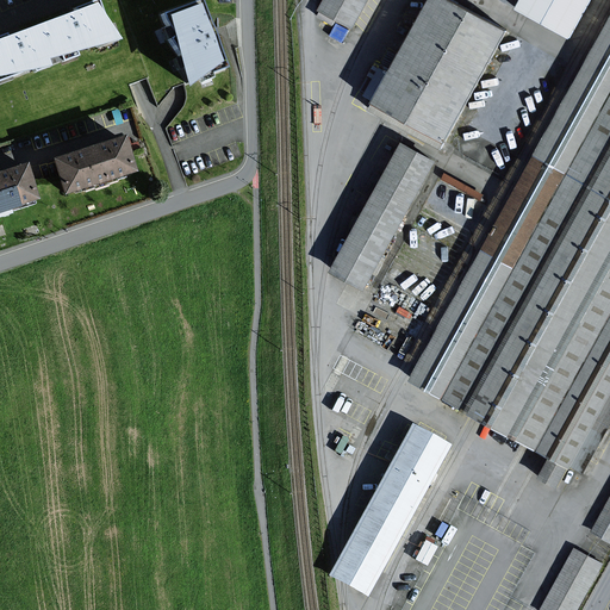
[(327,0),(318,16),(352,33),(368,0),(327,0)]
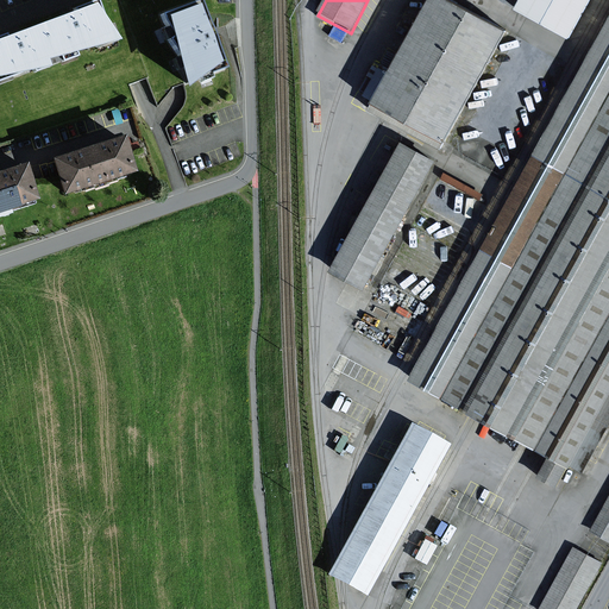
[(501,32),(441,0),(428,0),(401,52),(374,102),(389,111),(441,140),(501,32)]
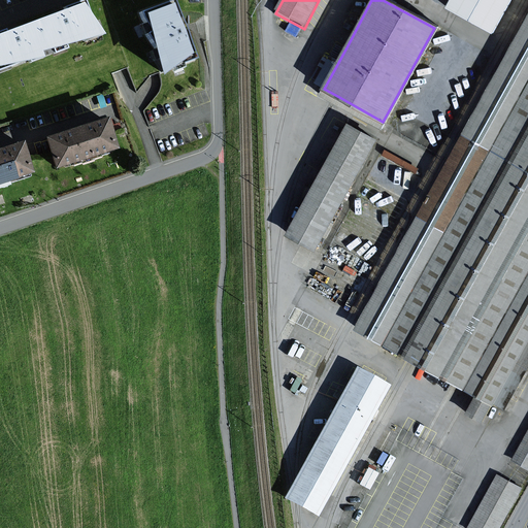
[(509,0),(452,0),(448,8),(470,21),(492,33),(509,0)]
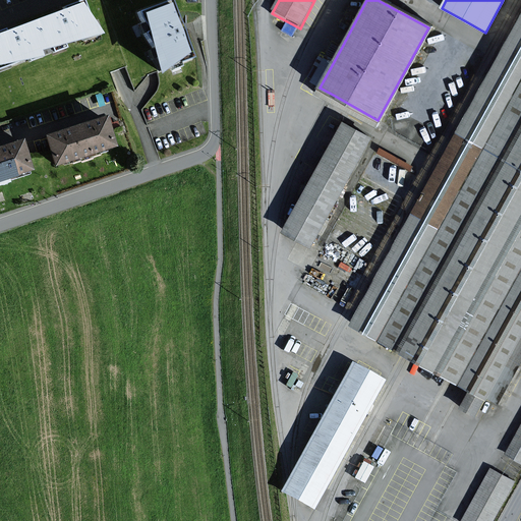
[(159,73),(193,58),(182,31),(171,2),(145,12),(159,73)]
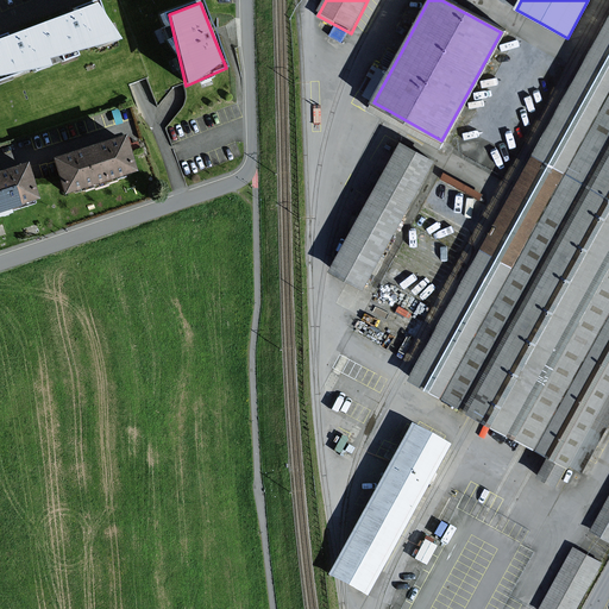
[(111,41),(98,4),(62,17),(22,31),(0,38),(0,80),(81,51),(111,41)]
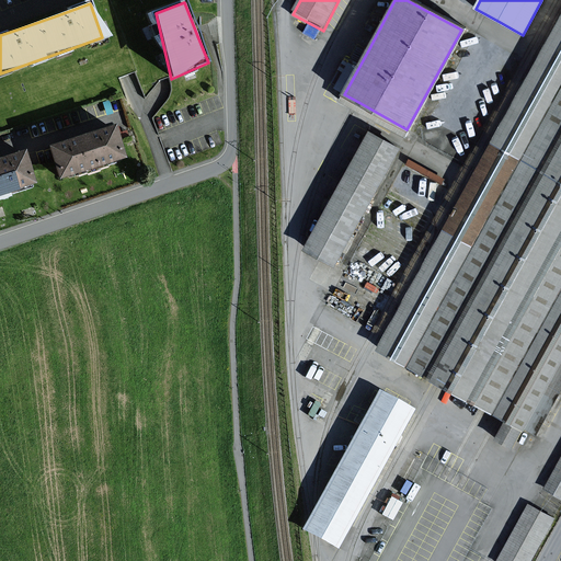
[(560,12),(378,350),(438,382),(506,420),(494,441),(512,450),(523,428),(531,433),(560,378),(560,12)]
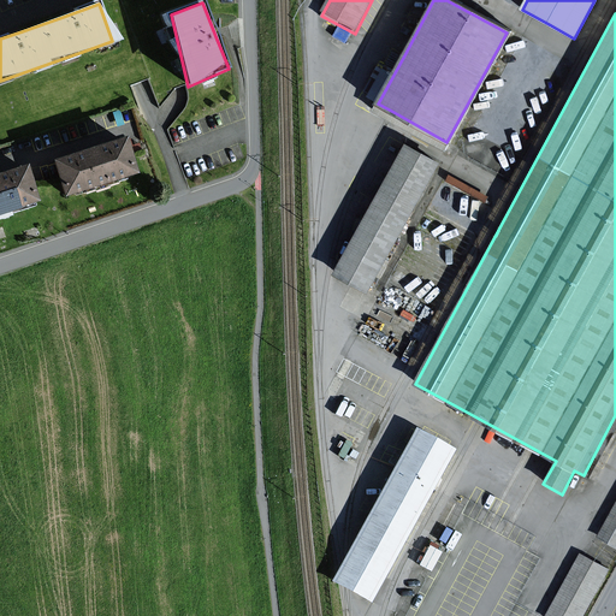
[(140,172),(129,138),(58,160),(69,195),(140,172)]
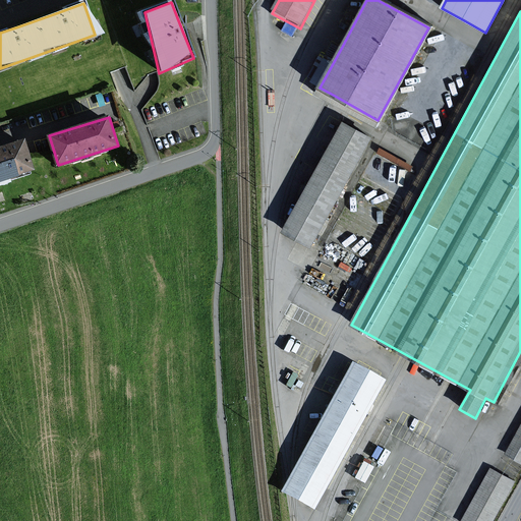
[(370,138),(343,123),(312,177),(283,231),(310,246),(370,138)]
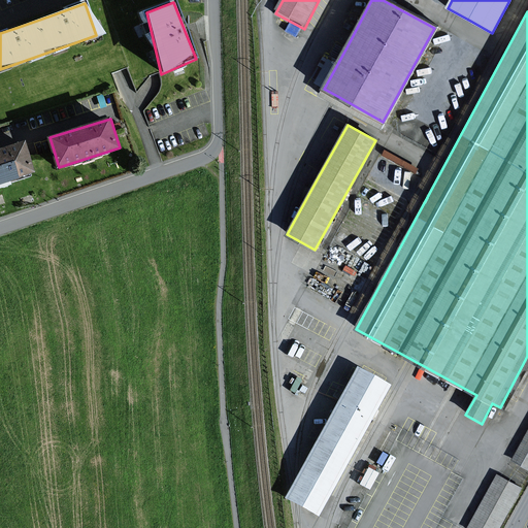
[(0,182),(34,171),(25,142),(0,150),(0,182)]
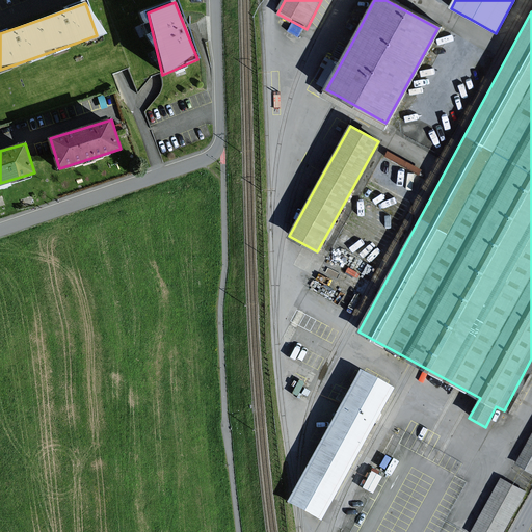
[(386,154),(419,173),(422,166),(389,149),(386,154)]
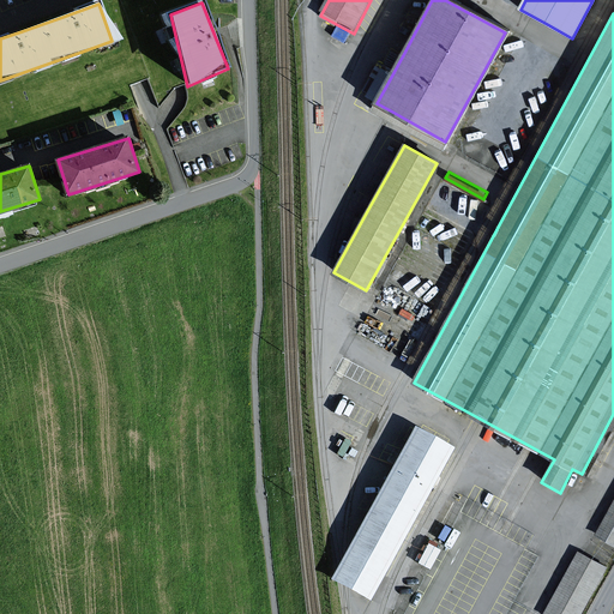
[(450,449),(419,432),(337,582),(368,599),(450,449)]
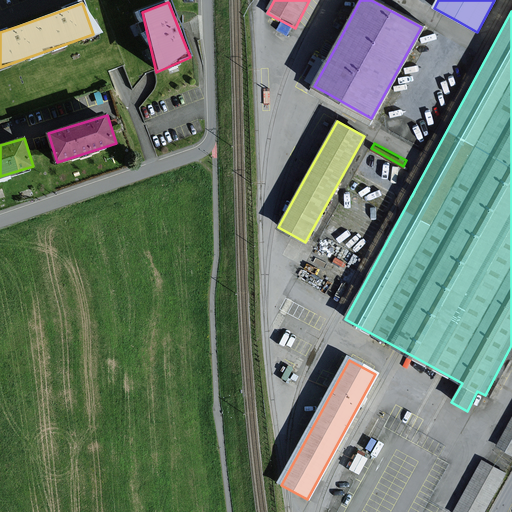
[(511,416),(496,445),(511,454),(511,416)]
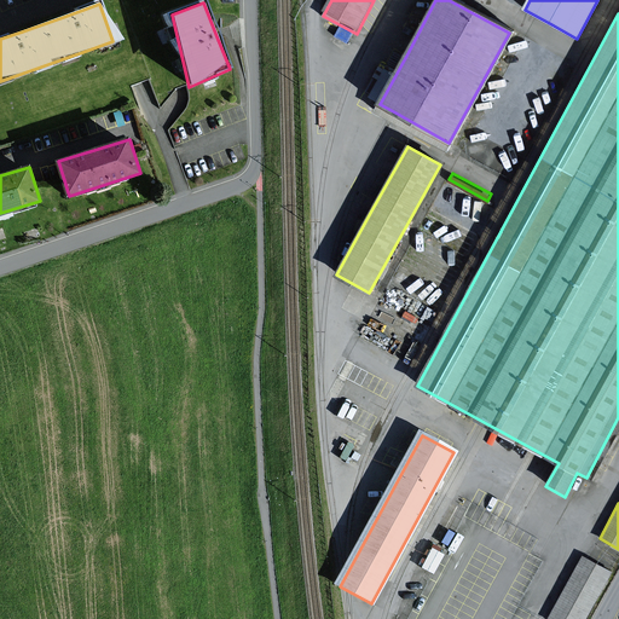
[(586,618),(613,573),(582,556),(547,618),(586,618)]
